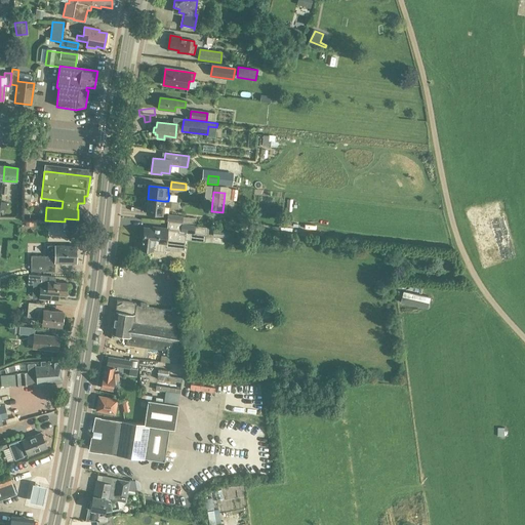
[(162,214),(162,207),(170,208),(171,202),(168,201),(163,201),(148,199),(146,213),(162,214)]
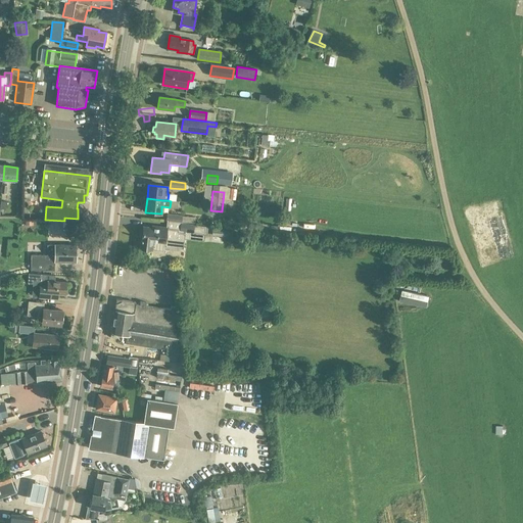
[(167,222),(181,223),(195,225),(196,218),(168,215),(167,222)]
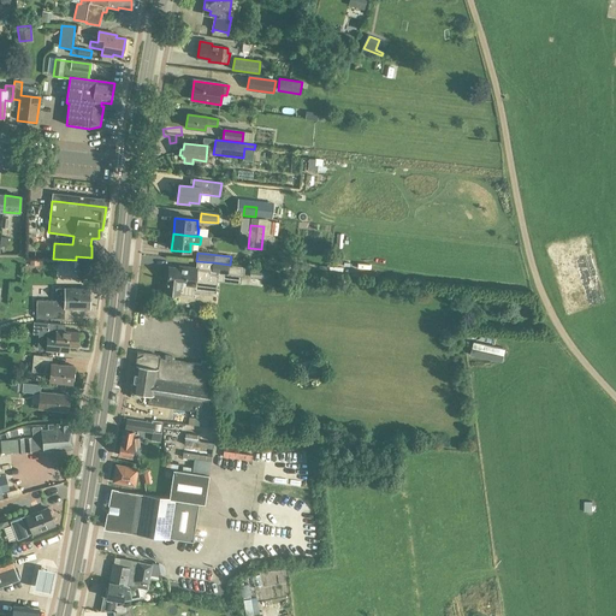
[(166,284),(165,284),(164,294),(193,297),(193,291),(215,294),(218,276),(227,276),(227,274),(234,276),(241,277),(242,277),(243,266),(230,265),(213,262),(196,261),(195,268),(187,267),(187,270),(170,267),(167,283),(166,283),(166,284)]
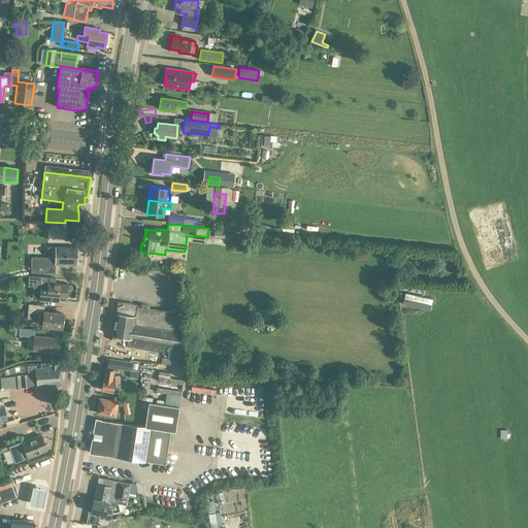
[(255,232),(282,235),(283,229),(281,229),(281,228),(273,228),(273,230),(260,229),(260,227),(255,226),(255,232)]
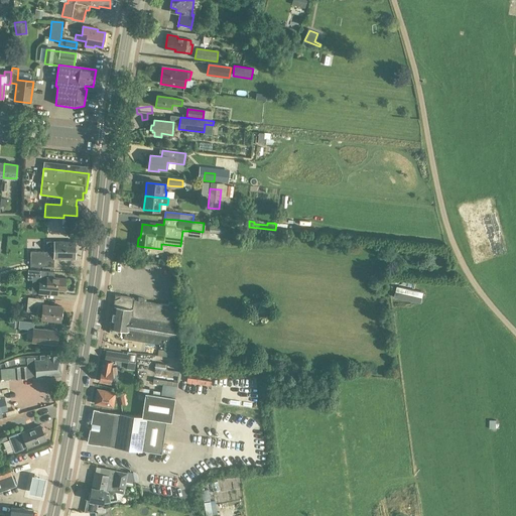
[(209,233),(222,234),(222,227),(210,226),(209,233)]
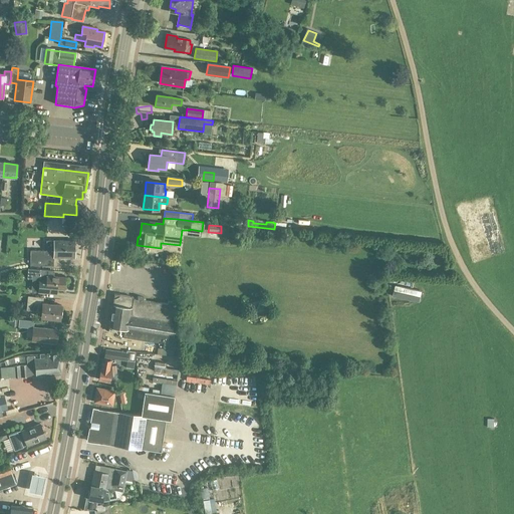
[(53,258),(74,258),(75,241),(46,241),(46,251),(31,251),(30,266),(46,266),(47,257),(53,257),(53,258)]
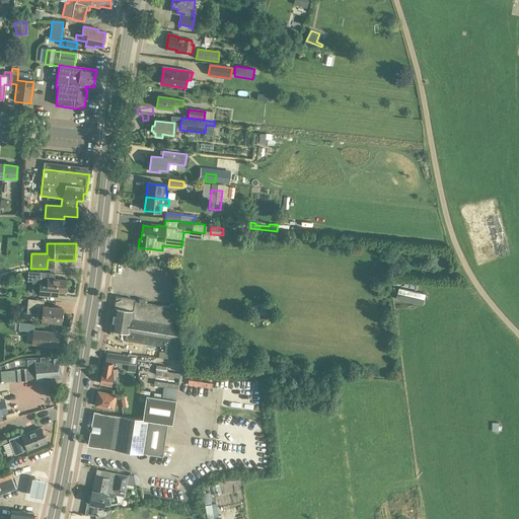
[(65,293),(66,281),(54,280),(55,274),(46,273),(28,272),(27,282),(32,283),(31,294),(47,295),(57,296),(57,292),(65,293)]
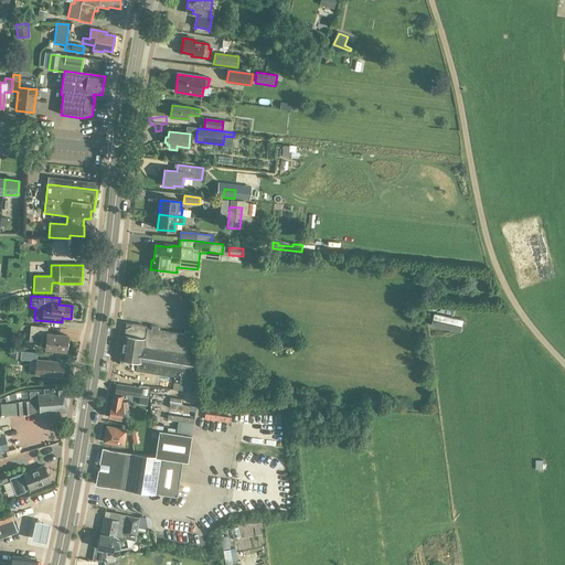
[(157,330),(158,327),(151,326),(150,329),(146,329),(146,327),(126,323),(119,364),(128,365),(128,369),(135,370),(135,371),(177,377),(187,370),(190,371),(192,356),(191,356),(191,353),(188,353),(190,336),(189,336),(189,332),(184,331),(184,334),(157,330)]
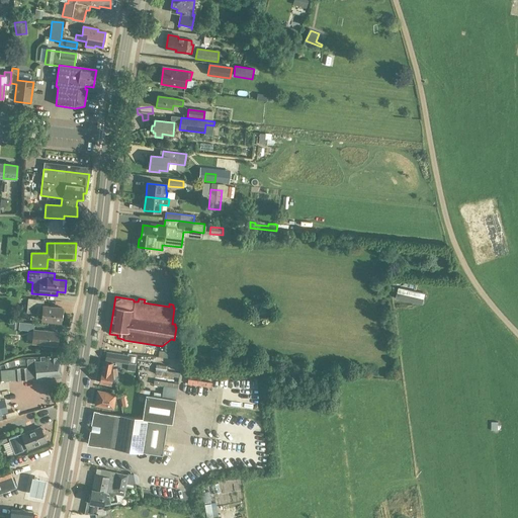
[(44,300),(28,299),(26,313),(42,315),(41,321),(60,323),(62,309),(42,307),(44,300)]
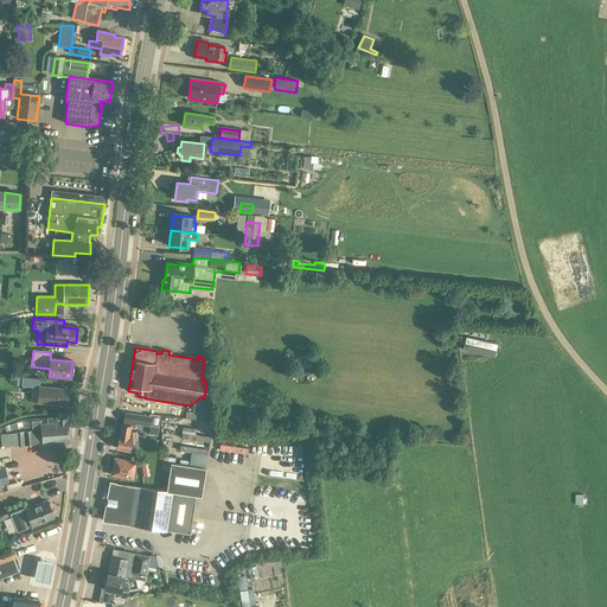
[(21,387),(37,389),(37,379),(23,378),(21,387)]
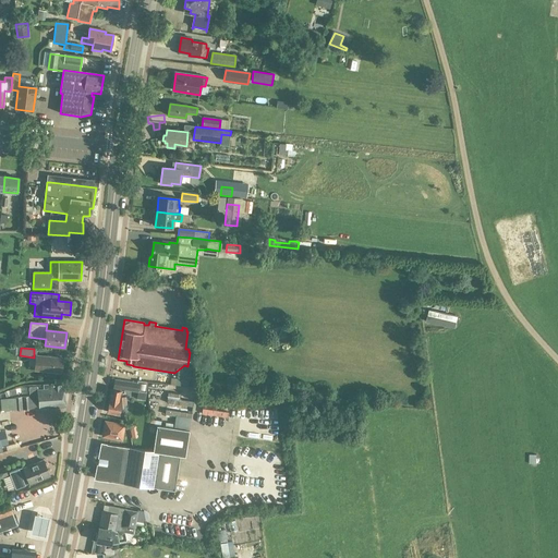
[(35,371),(61,373),(62,359),(36,356),(35,371)]
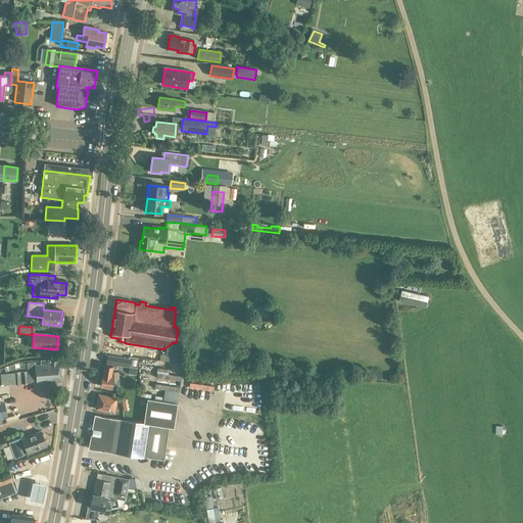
[(129,360),(107,357),(105,367),(104,366),(100,387),(115,389),(114,380),(119,380),(119,372),(113,373),(113,369),(116,369),(116,365),(129,367),(137,369),(138,359),(129,358),(129,360)]
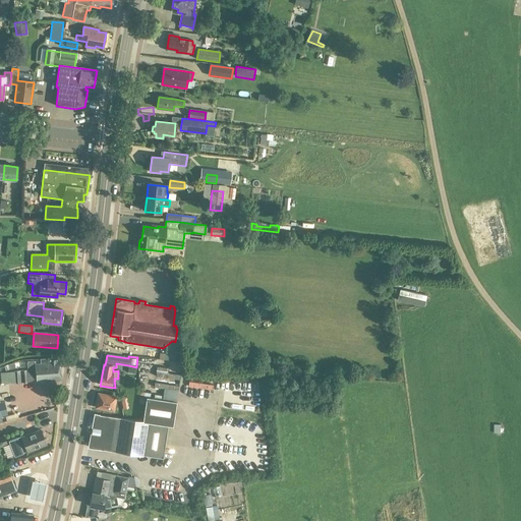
[(37,383),(40,382),(40,384),(46,383),(46,382),(59,380),(58,363),(51,364),(51,359),(44,360),(44,365),(36,366),(35,361),(26,362),(27,370),(13,371),(14,383),(37,381),(37,383)]
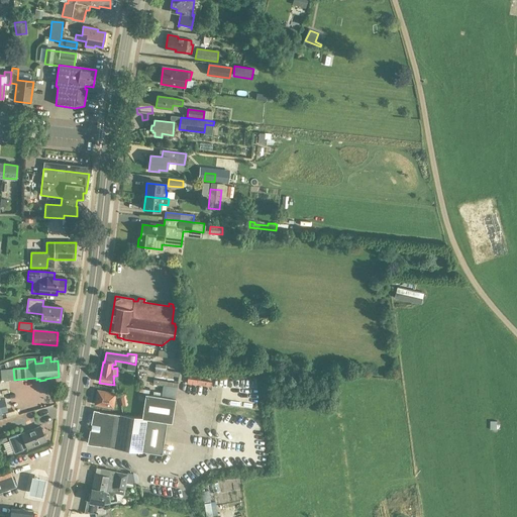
[(165,394),(179,396),(180,383),(167,381),(165,394)]
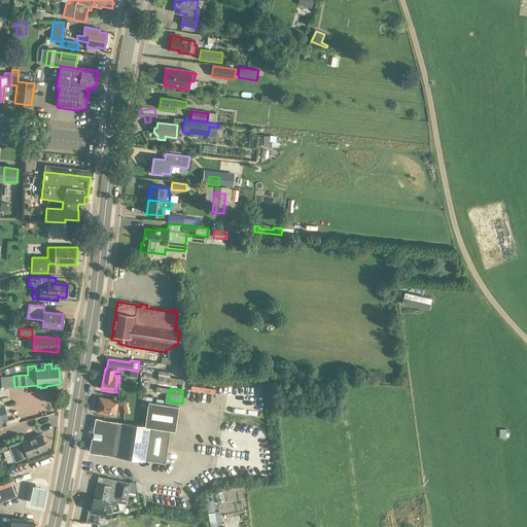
[(97,413),(114,416),(117,402),(100,398),(97,413)]
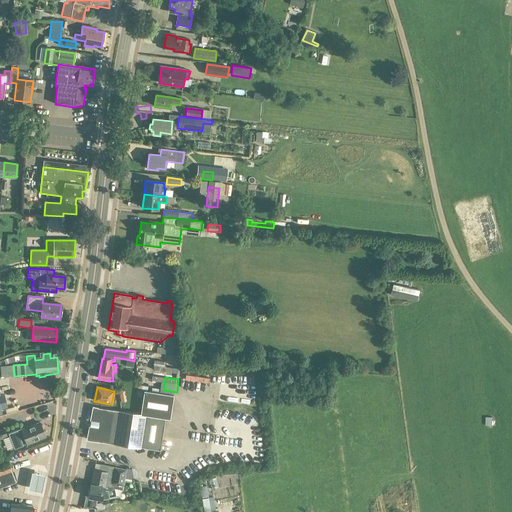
[(140,415),(93,407),(87,440),(160,451),(165,419),(170,420),(174,395),(144,391),(143,396),(140,415)]
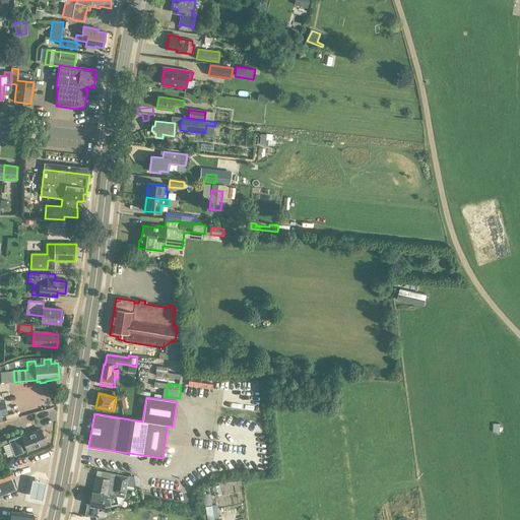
[(8,414),(15,413),(14,401),(7,401),(8,414)]
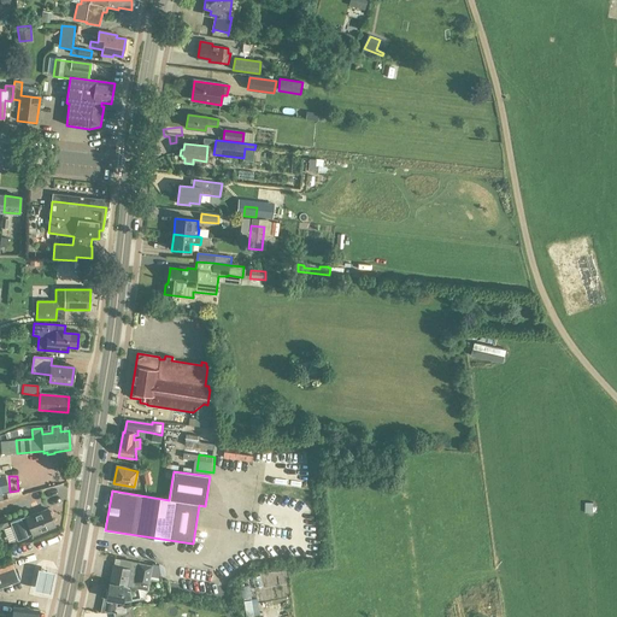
[(21,519),(10,523),(17,542),(28,538),(28,536),(33,535),(54,527),(48,510),(25,518),(27,519),(22,522),(21,519)]
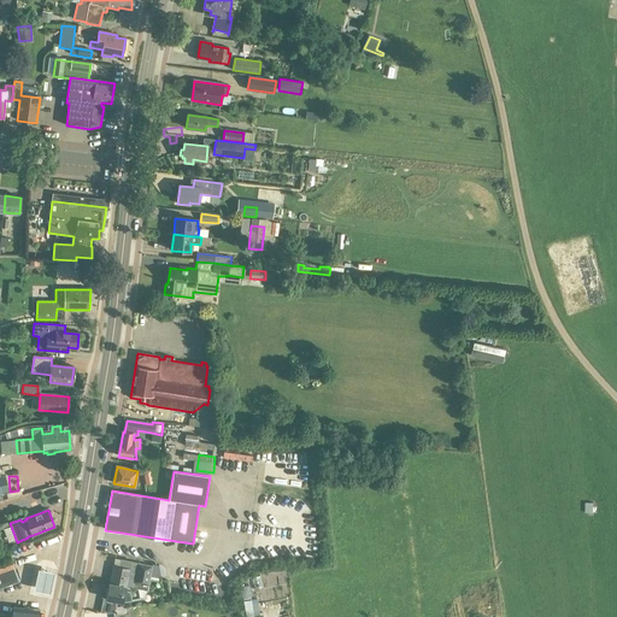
[(9,552),(0,554),(0,588),(19,582),(13,568),(15,568),(9,552)]
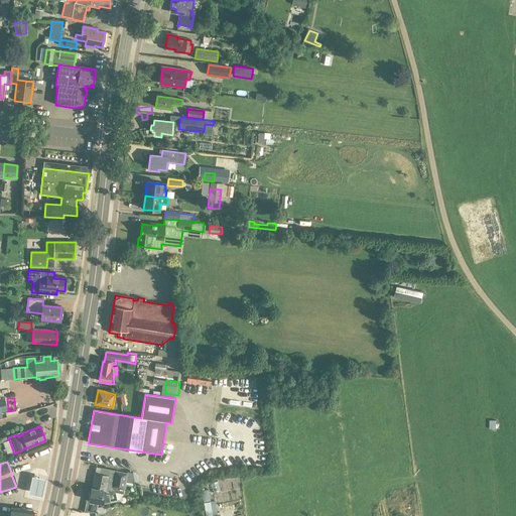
[(106,491),(115,492),(116,487),(124,489),(125,483),(134,485),(132,473),(127,472),(127,474),(116,472),(101,469),(100,474),(95,473),(92,488),(106,491)]
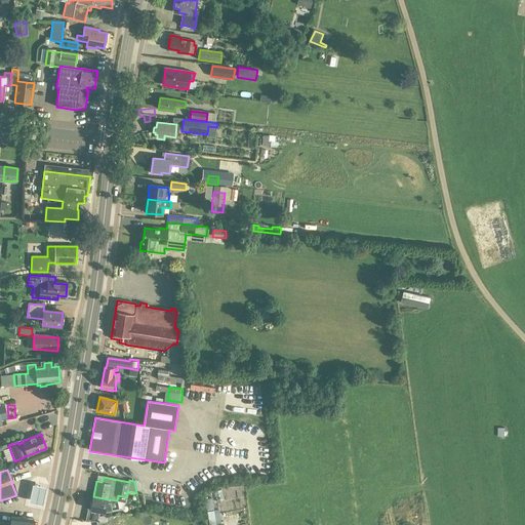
[(44,500),(47,483),(33,481),(31,498),(44,500)]
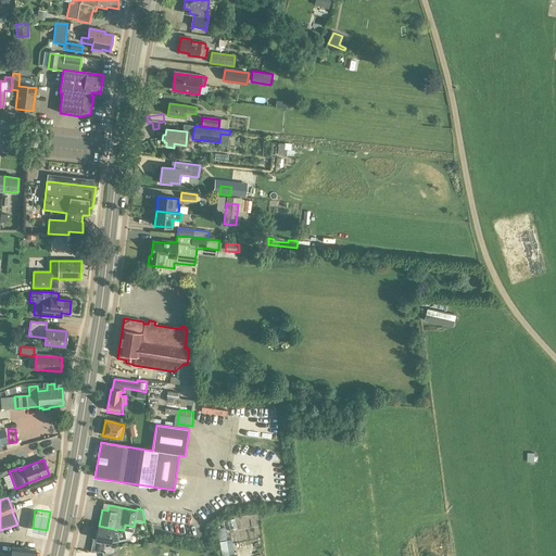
[(232,527),(240,526),(238,515),(230,516),(232,527)]
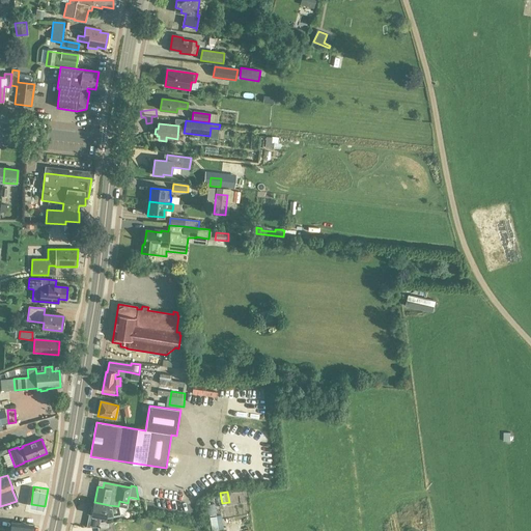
[(92,508),(91,507),(90,512),(91,513),(91,515),(106,518),(121,515),(118,506),(109,505),(94,502),(92,508)]
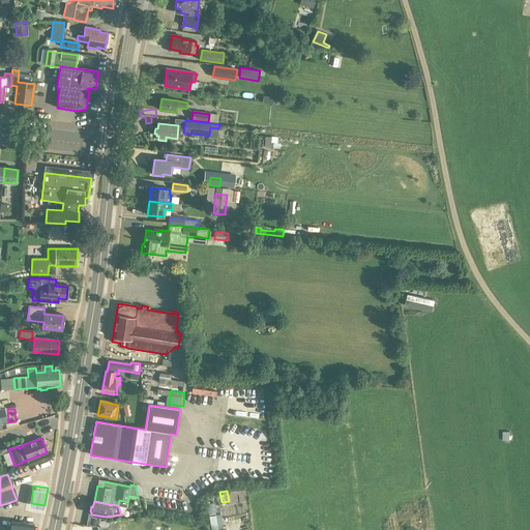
[(209,517),(215,516),(216,516),(214,503),(207,504),(209,517)]
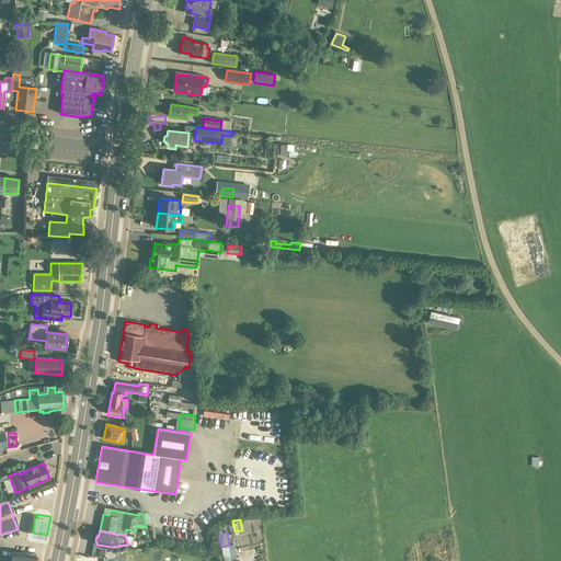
[(263,549),(265,556),(271,554),(267,542),(259,545),(260,550),(263,549)]
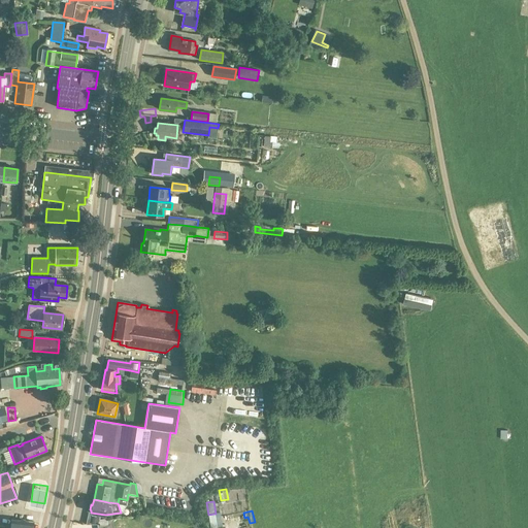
[(223,527),(221,517),(216,518),(215,514),(208,515),(210,527),(217,527),(218,527),(223,527)]
